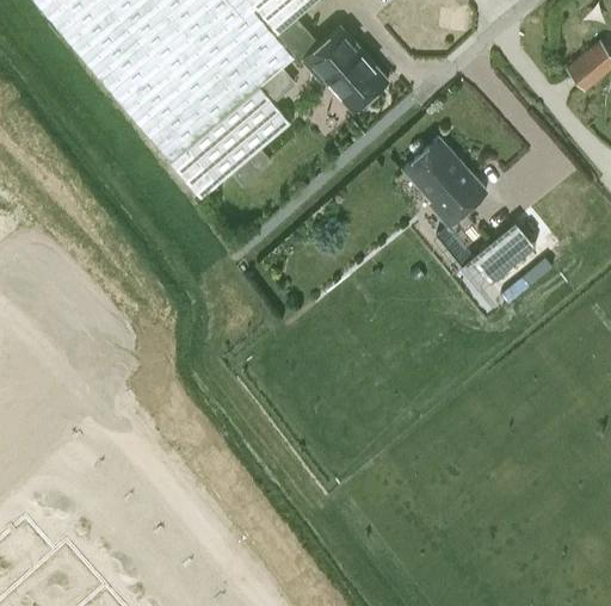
[(36,0),(36,1),(201,201),(291,125),(272,104),(295,85),(284,72),(295,62),(300,68),(303,65),(320,50),(294,20),(318,0),(36,0)]
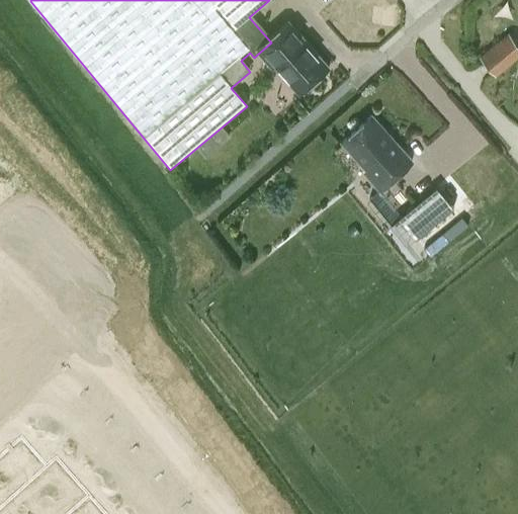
[(374,29),(400,28),(399,10),(373,11),(374,29)]
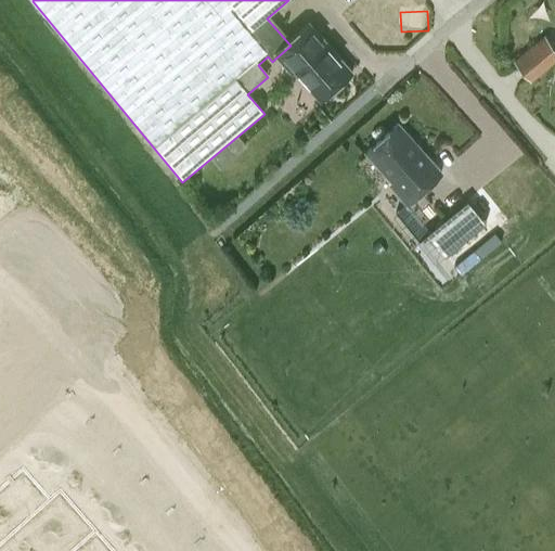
[(292,76),(294,74),(320,104),(352,76),(310,28),(291,46),(275,59),(292,76)]
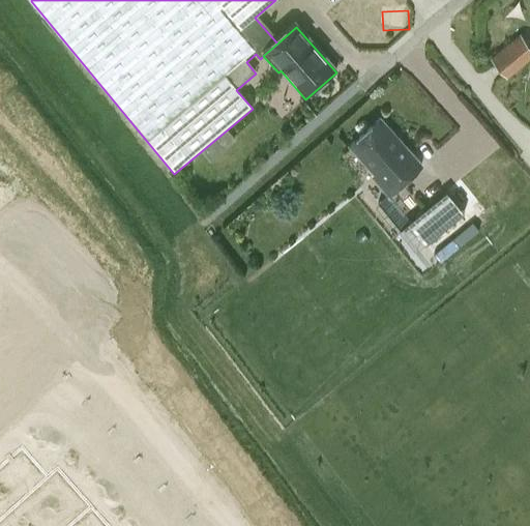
[(529,49),(522,39),(493,63),(506,79),(529,59),(529,49)]
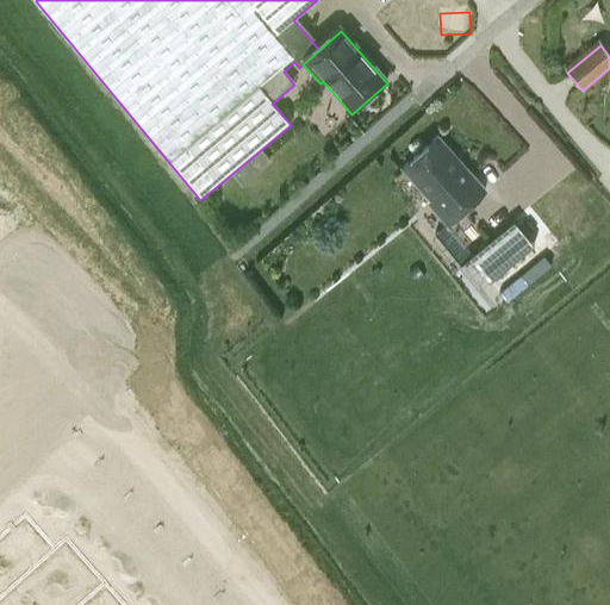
[(439,141),(403,172),(431,205),(430,207),(448,228),(485,193),(439,141)]
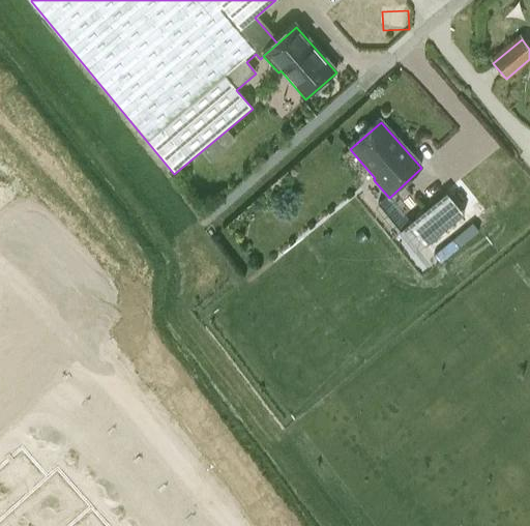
[(411,224),(408,226),(425,247),(465,216),(447,195),(411,224)]
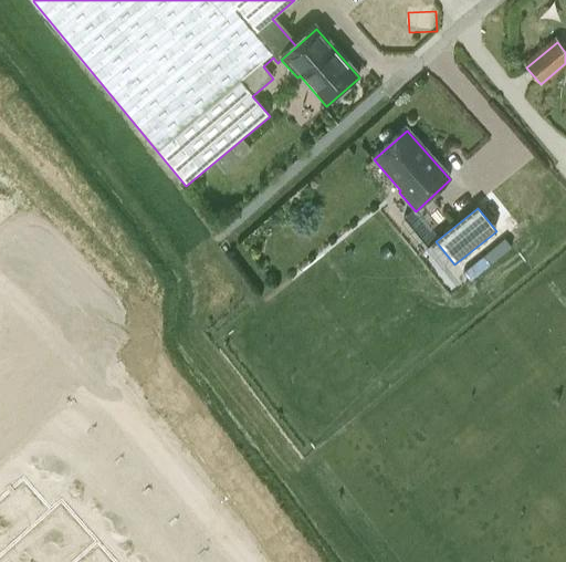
[(0,501),(0,517),(31,489),(23,481),(0,501)]
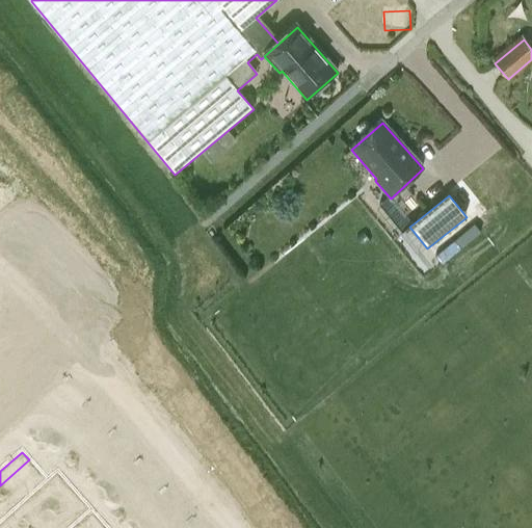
[(110,527),(58,470),(0,522),(0,527),(110,527)]
